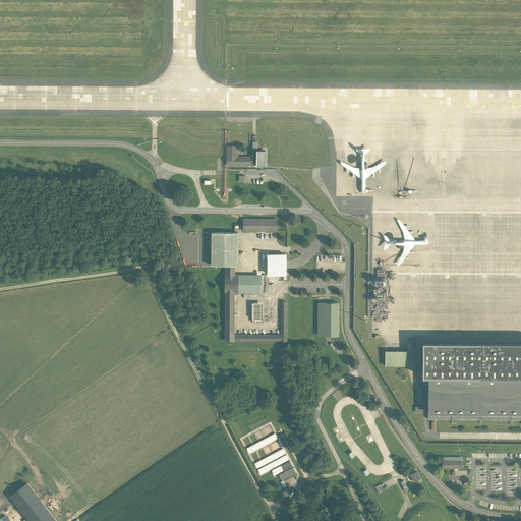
[(238,146),(226,146),(226,165),(256,166),(256,165),(256,156),(238,156),(238,146)]
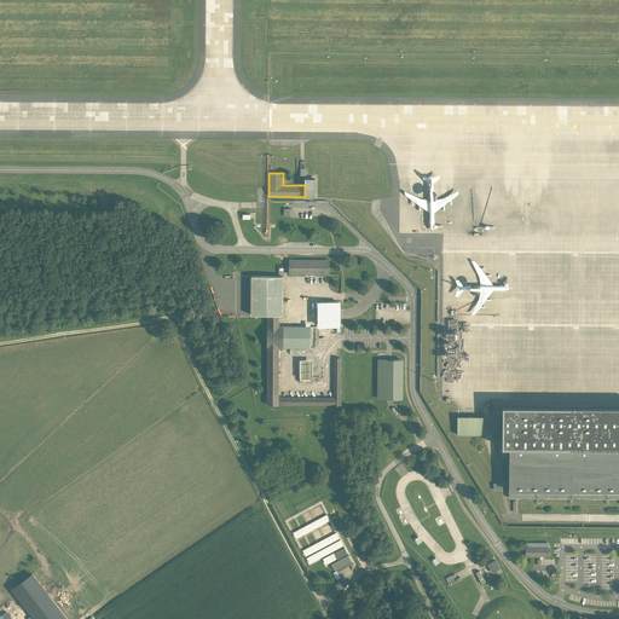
[(305,196),(314,196),(314,179),(305,179),(305,185),(305,196)]
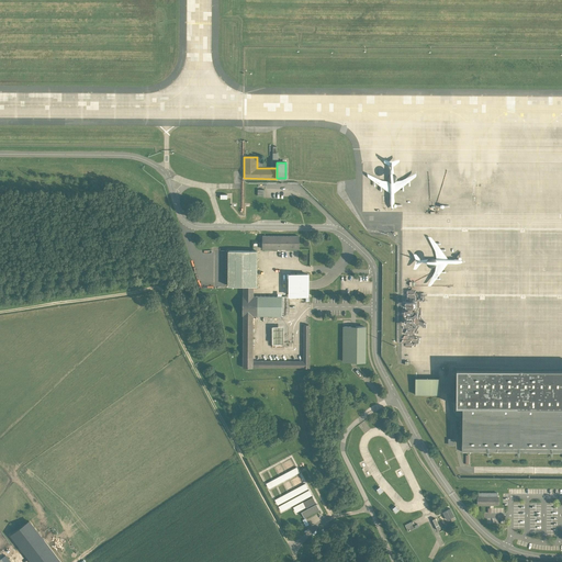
[(299,236),(262,236),(262,249),(299,249),(299,236)]
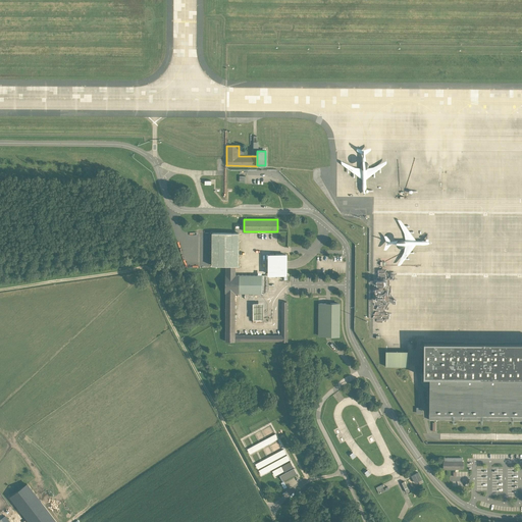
[(241,233),(213,233),(213,265),(225,265),(224,342),(289,342),(289,302),(282,302),(282,334),(238,334),(238,295),(263,295),(263,275),(238,275),(238,266),(241,266),(241,233)]
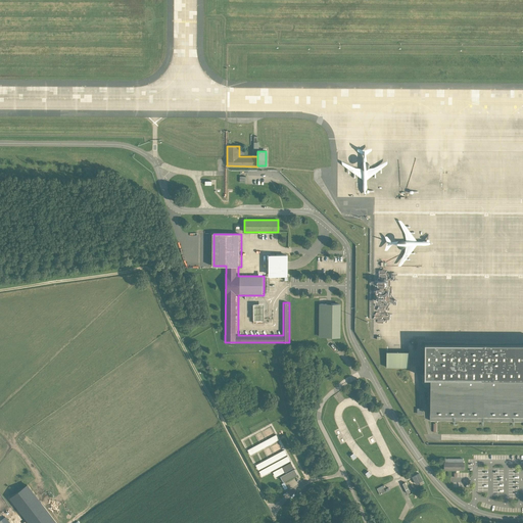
[(268,254),(268,276),(287,276),(287,254),(268,254)]
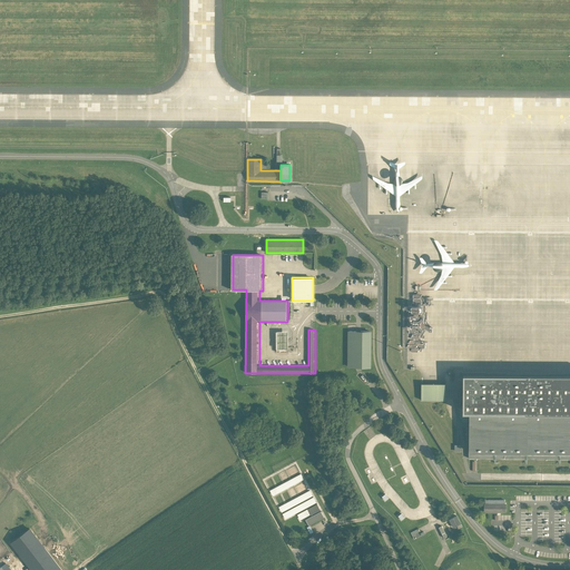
[(290,349),(290,331),(277,332),(278,349),(290,349)]
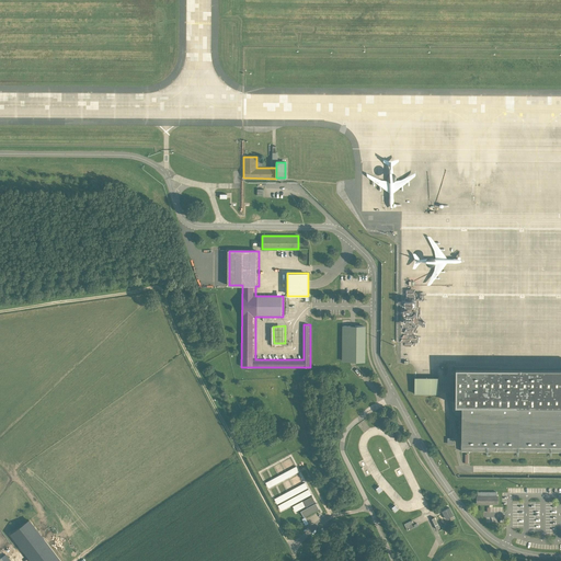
[(353,325),(343,325),(343,362),(367,362),(367,325),(353,325)]
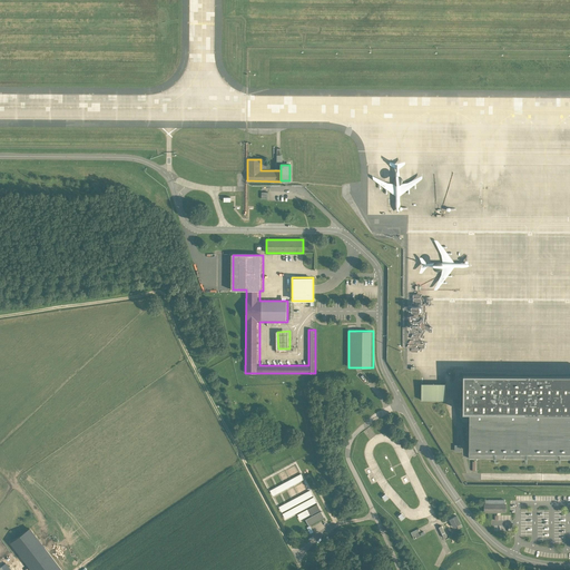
[(569,374),(463,374),(463,410),(569,410),(569,374)]
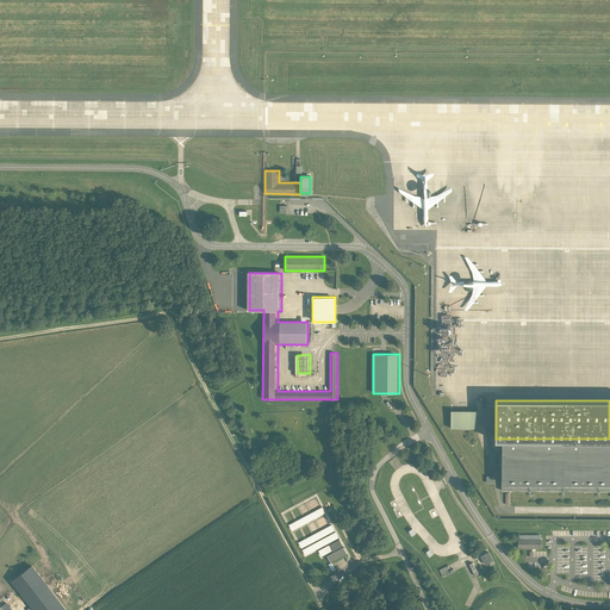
[(477,410),(450,410),(450,428),(477,429),(477,414),(477,410)]
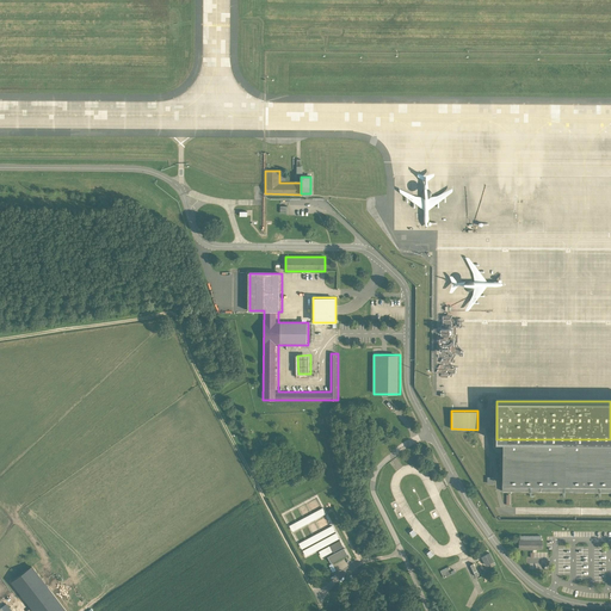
[(610,442),(504,443),(504,492),(610,489),(610,442)]
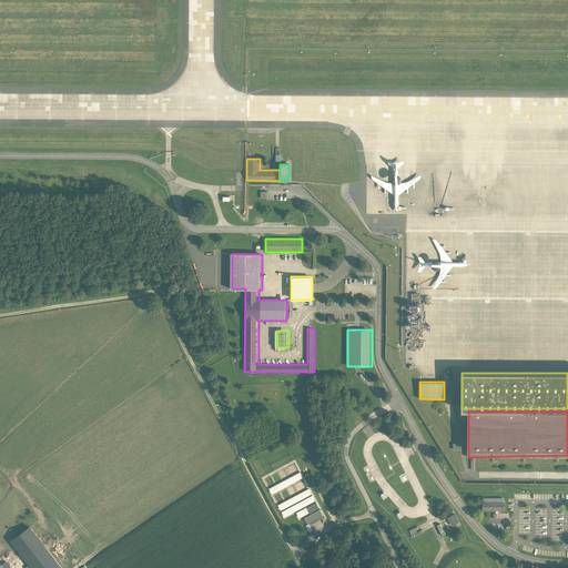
[(302,474),(270,489),(272,495),(305,478),(302,474)]
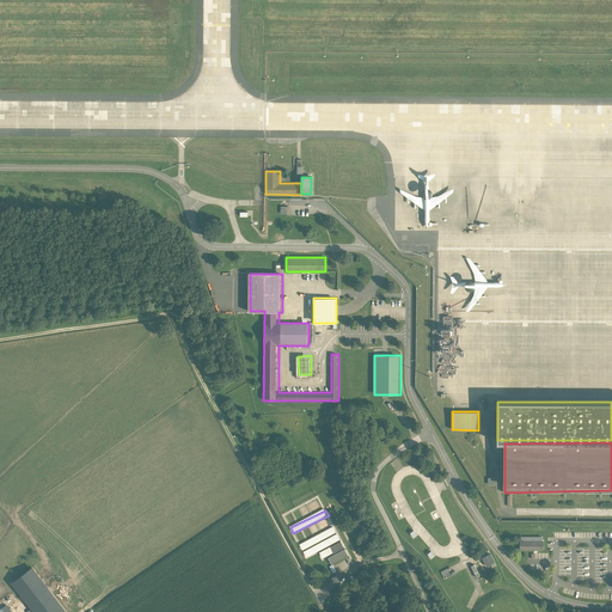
[(332,527),(299,544),(306,558),(340,540),(332,527)]
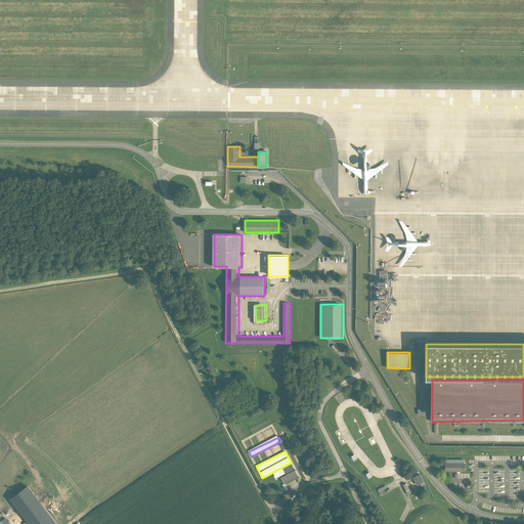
[(292,464),(274,473),(276,478),(294,469),(292,464)]
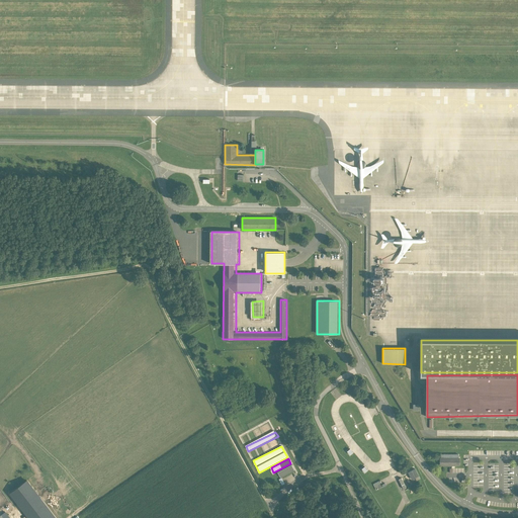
[(292,465),(279,472),(282,479),(295,471),(292,465)]
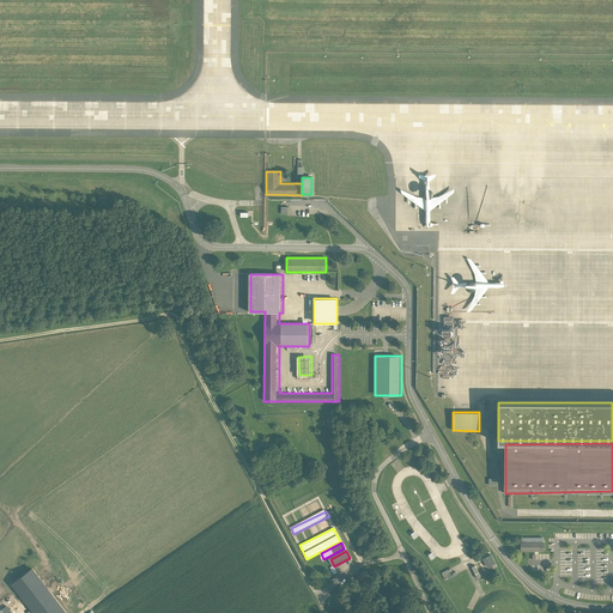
[(491,556),(483,559),(486,568),(495,564),(491,556)]
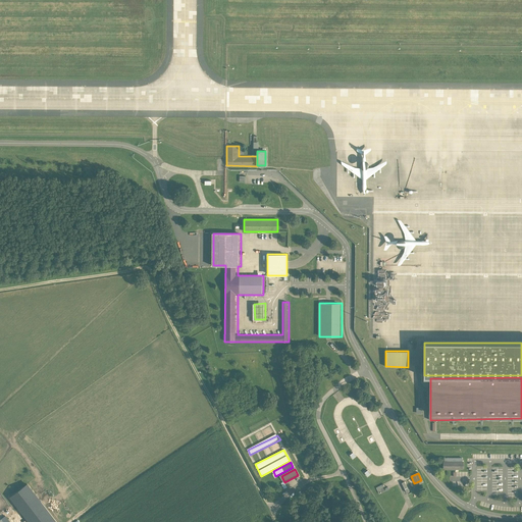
[(57,521),(30,482),(11,496),(29,521),(57,521)]
